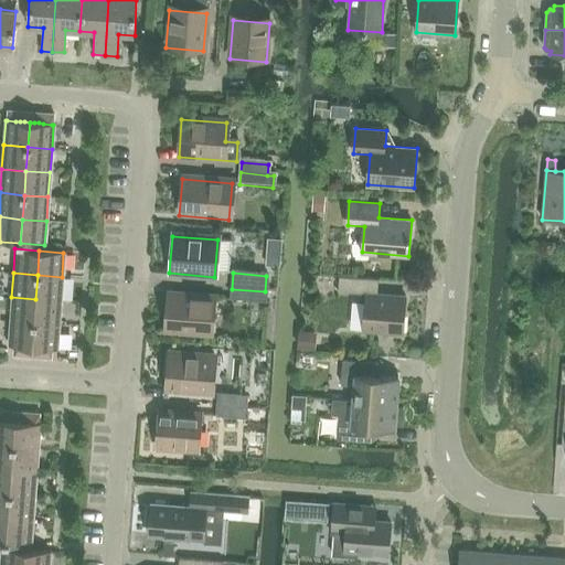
[(38,275),(35,299),(60,301),(62,277),(38,275)]
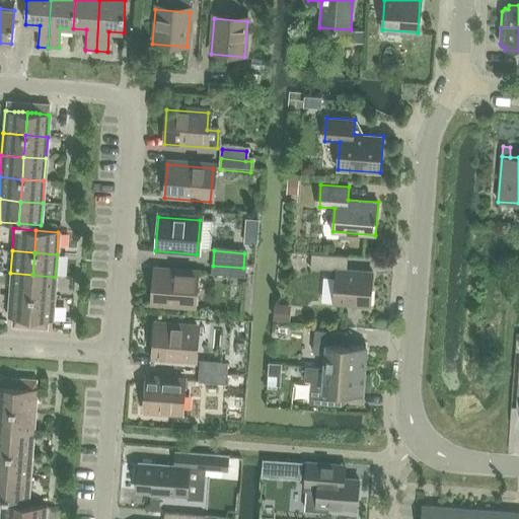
[(335,303),(370,305),(373,272),(347,270),(349,255),(312,252),(311,268),(338,270),(335,303)]
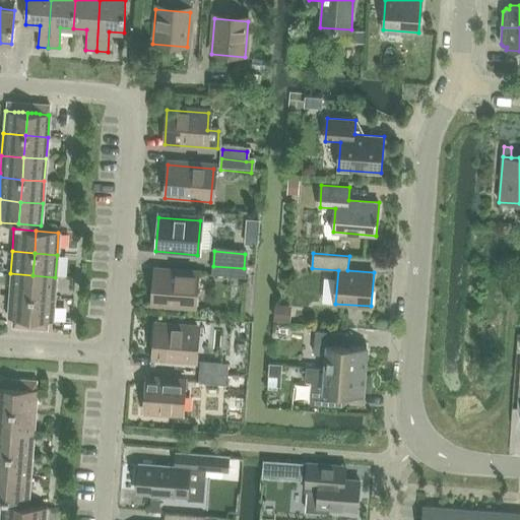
[(244,268),(213,266),(212,277),(243,280),(244,268)]
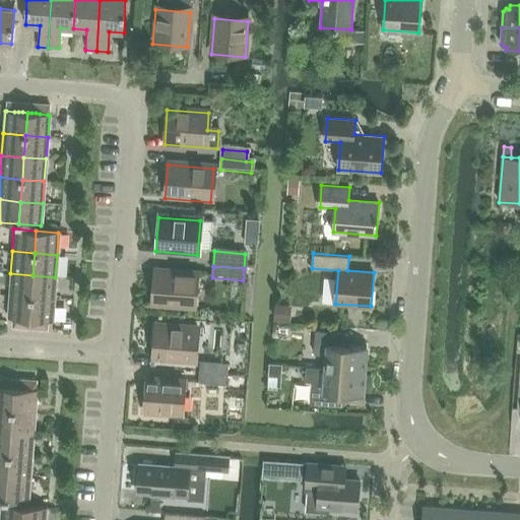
[(154,272),(151,305),(192,309),(195,275),(154,272)]
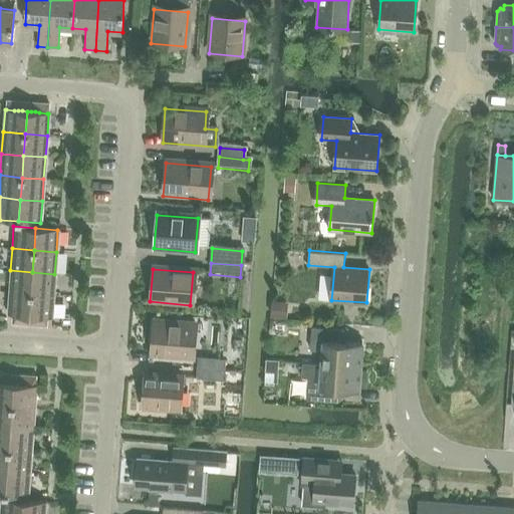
[(9,292),(31,294),(32,272),(10,270),(9,292)]
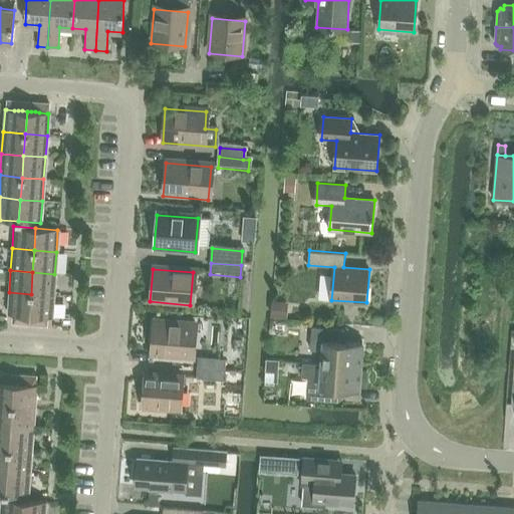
[(32,272),(31,294),(53,296),(54,274),(32,272)]
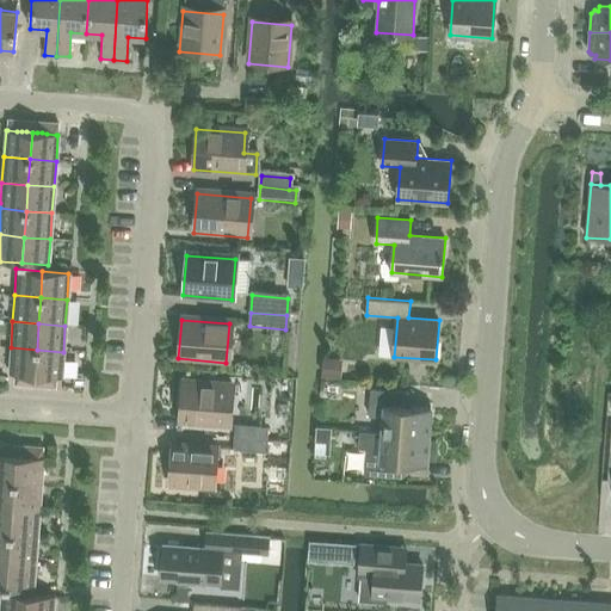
[(8,374),(14,375),(25,375),(30,376),(35,376),(37,350),(11,347),(8,374)]
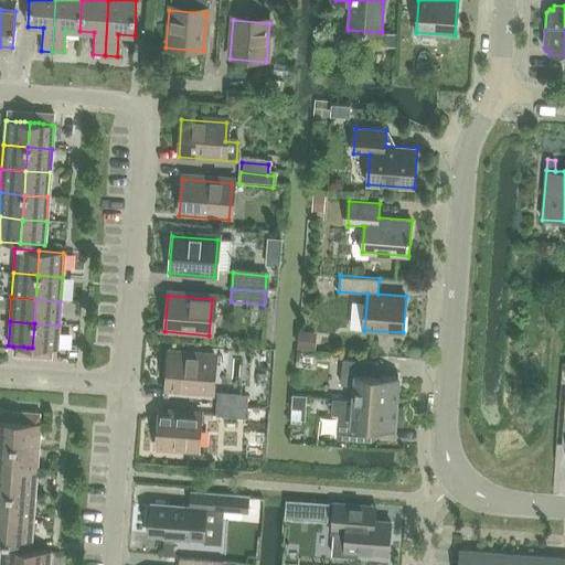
[(51,349),(56,350),(59,326),(34,323),(32,348),(38,348),(42,349),(51,349)]
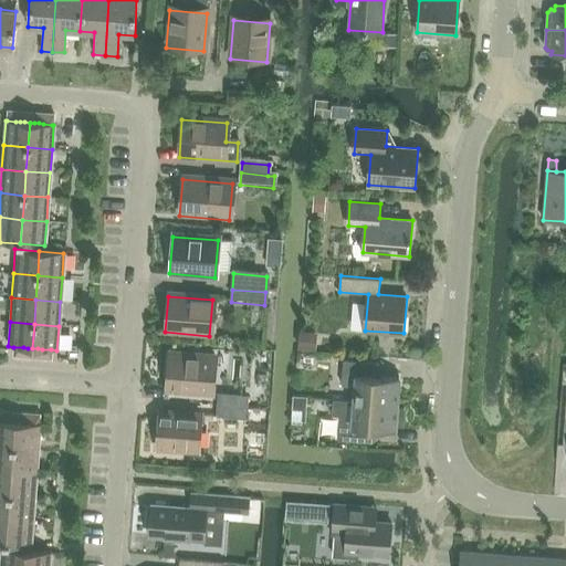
[(166,391),(211,396),(213,359),(169,356),(166,391)]
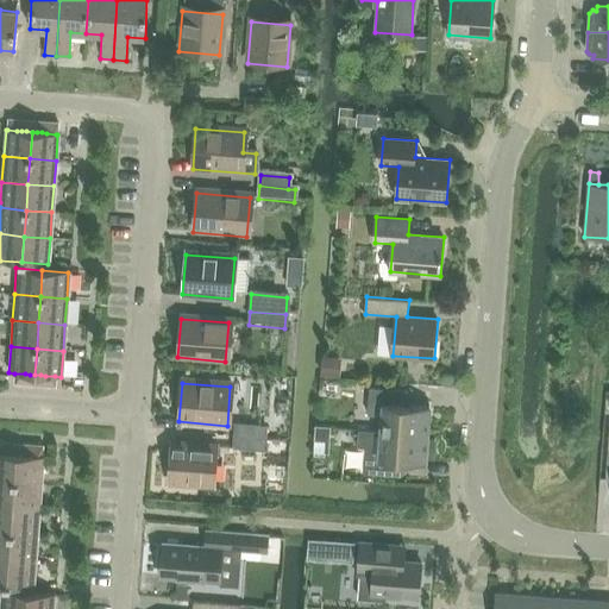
[(381,431),(429,434),(431,407),(407,405),(408,389),(370,387),(368,414),(382,415),(381,431)]
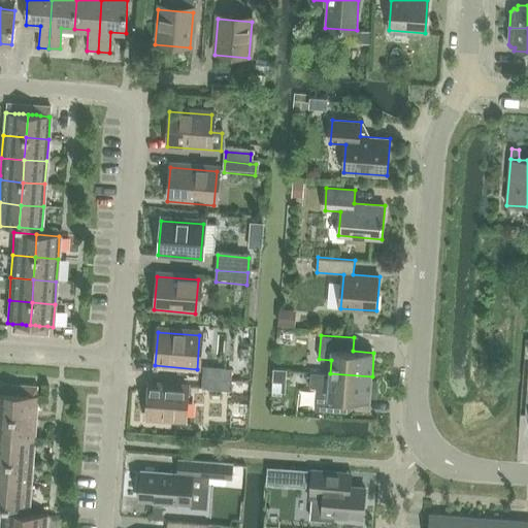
[(203,369),(202,381),(228,383),(229,372),(203,369)]
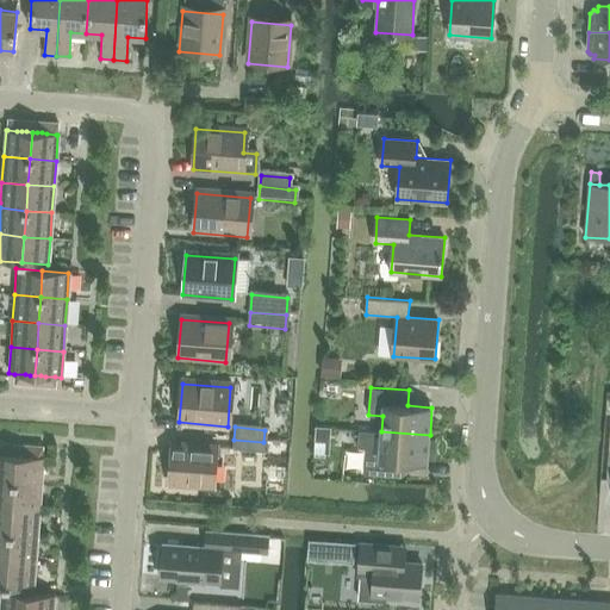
[(429,439),(430,435),(381,431),(359,430),(358,446),(366,446),(365,473),(402,475),(403,460),(428,461),(428,458),(435,458),(436,439),(429,439)]
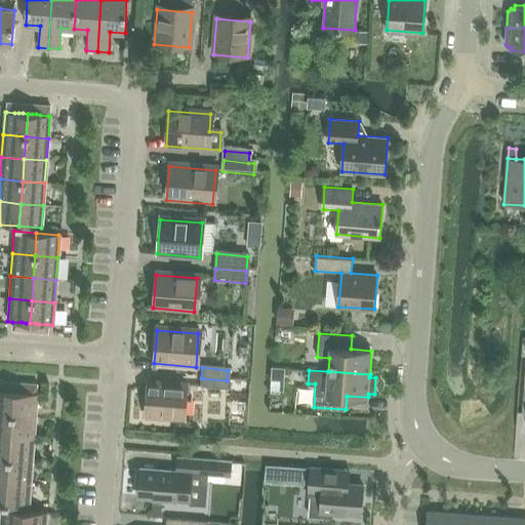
[(201,378),(200,389),(226,391),(227,380),(201,378)]
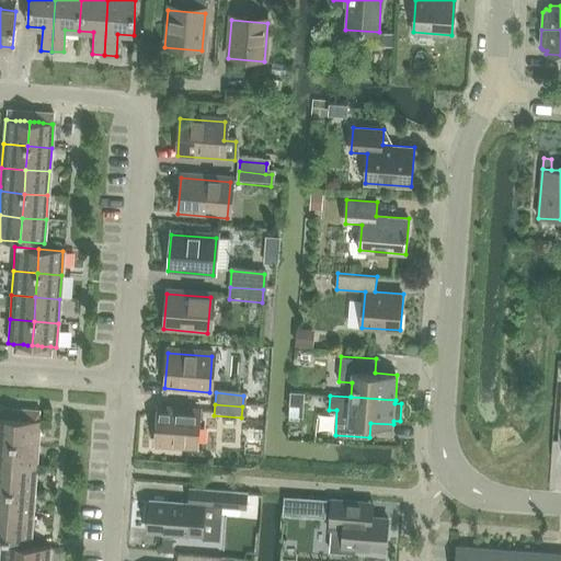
[(156,446),(194,449),(197,413),(158,410),(156,446)]
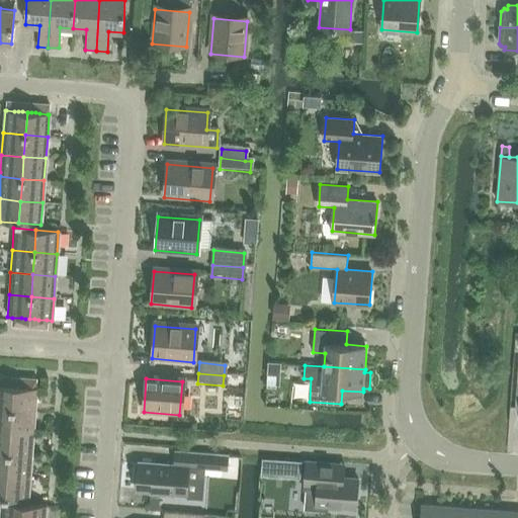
[(0,407),(11,409),(13,385),(9,385),(4,384),(0,384),(0,407)]
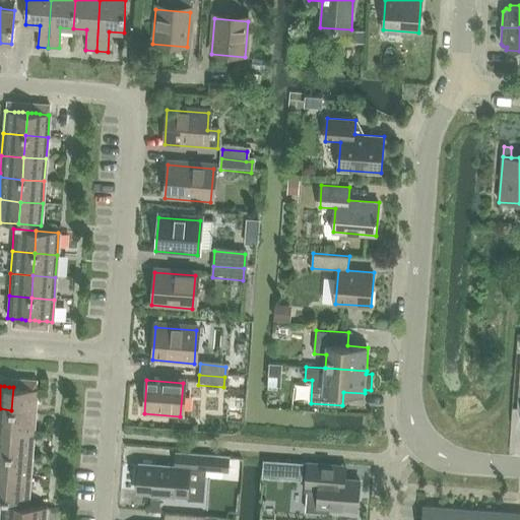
[(13,387),(11,410),(34,411),(36,389),(35,389),(26,388),(22,388),(18,387),(13,387)]
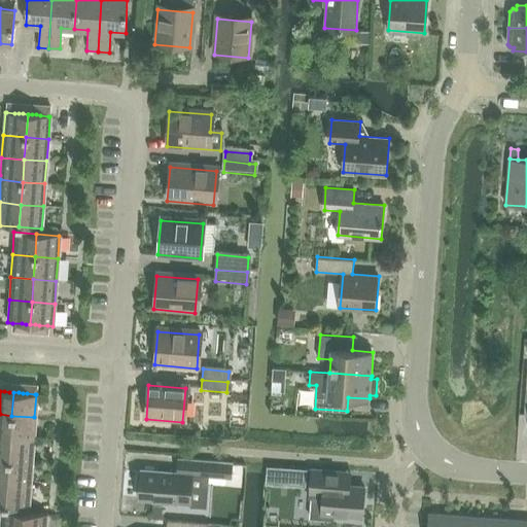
[(11,416),(0,414),(0,437),(10,438),(11,416)]
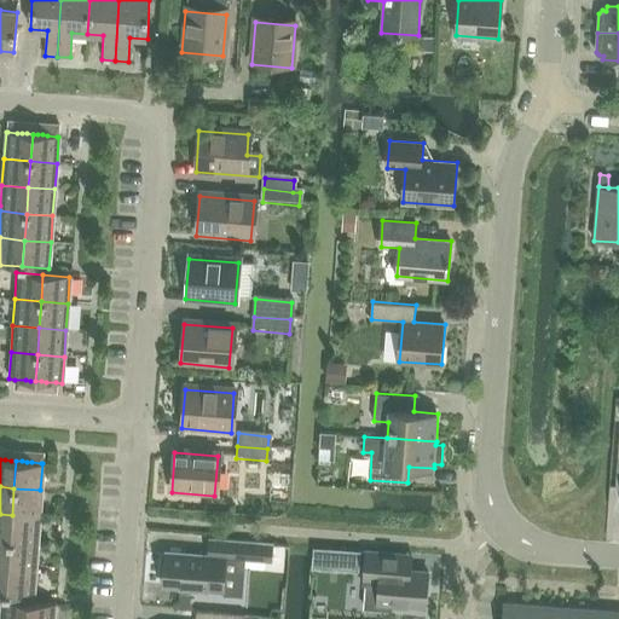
[(40,490),(13,489),(12,515),(39,516),(40,490)]
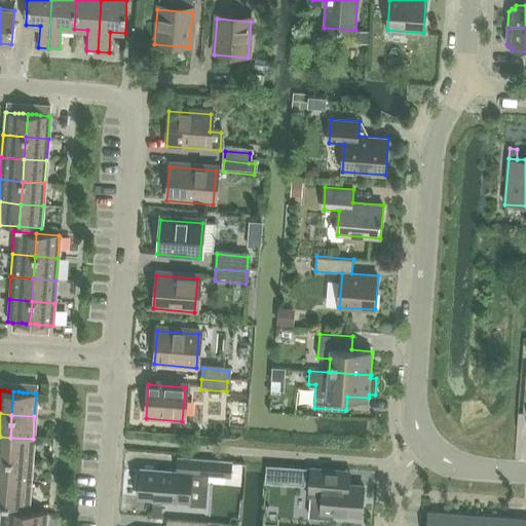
[(0,437),(0,459),(8,460),(10,438),(0,437)]
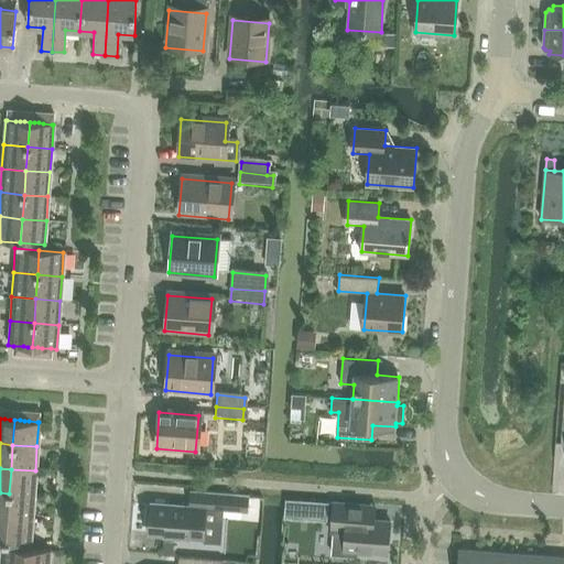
[(11,469),(9,494),(33,496),(35,470),(11,469)]
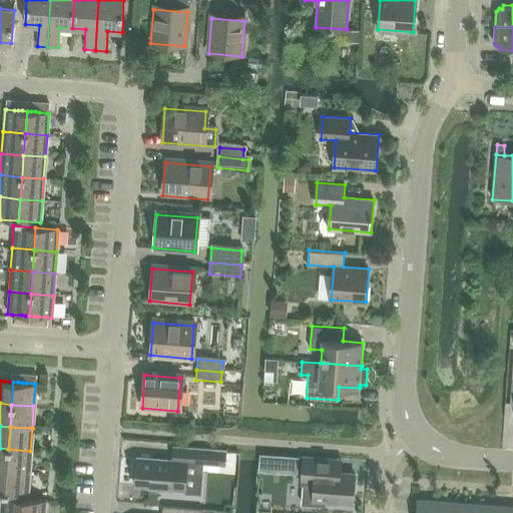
[(8,449),(6,471),(28,473),(30,451),(8,449)]
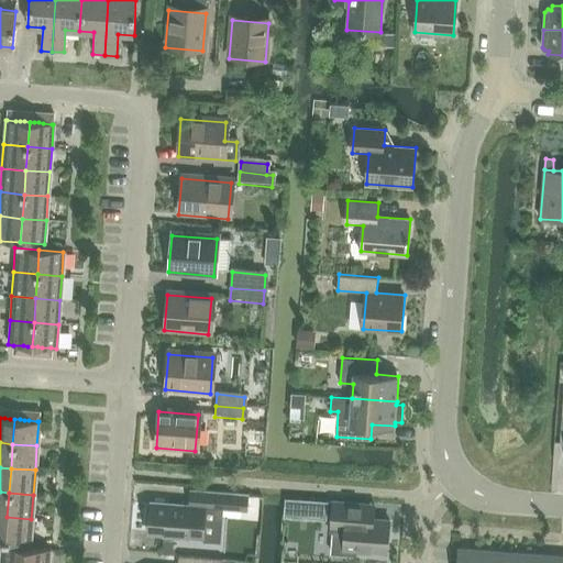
[(148,505),(146,534),(201,539),(203,509),(246,512),(247,497),(190,493),(189,508),(148,505)]
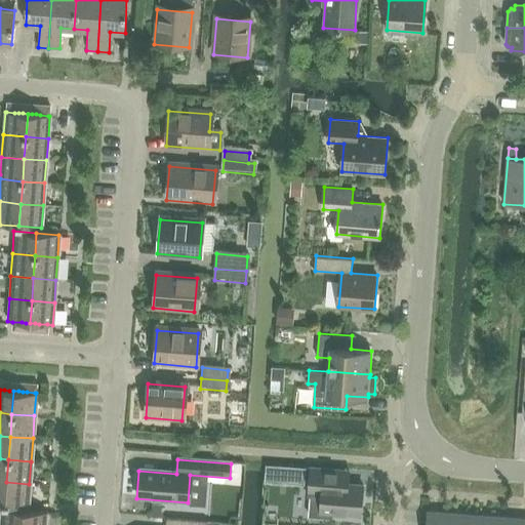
[(305,467),(266,463),(265,480),(304,483),(305,467)]
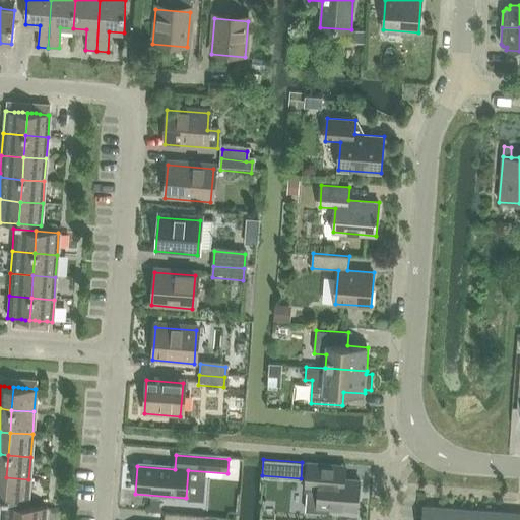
[(305,490),(307,490),(305,510),(329,512),(329,506),(356,508),(360,479),(346,478),(348,465),(307,461),(305,490)]
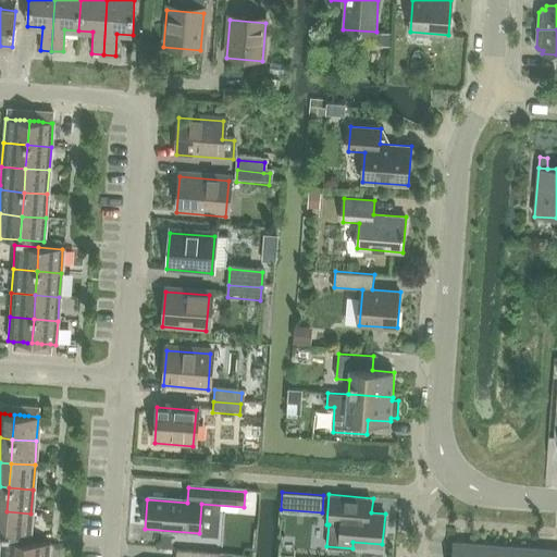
[(7,511),(4,535),(29,537),(31,514),(7,511)]
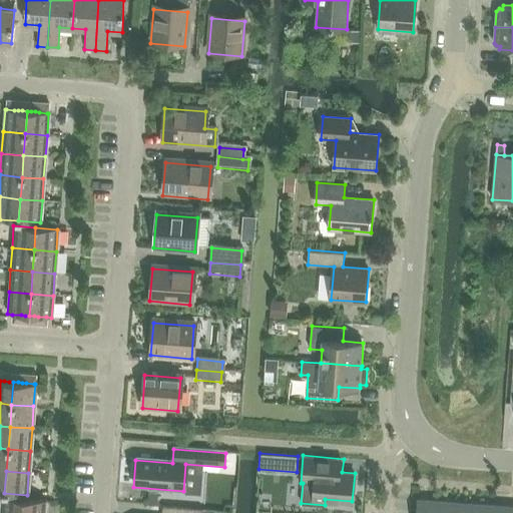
[(0,501),(0,512),(21,512),(22,499),(0,498),(0,501)]
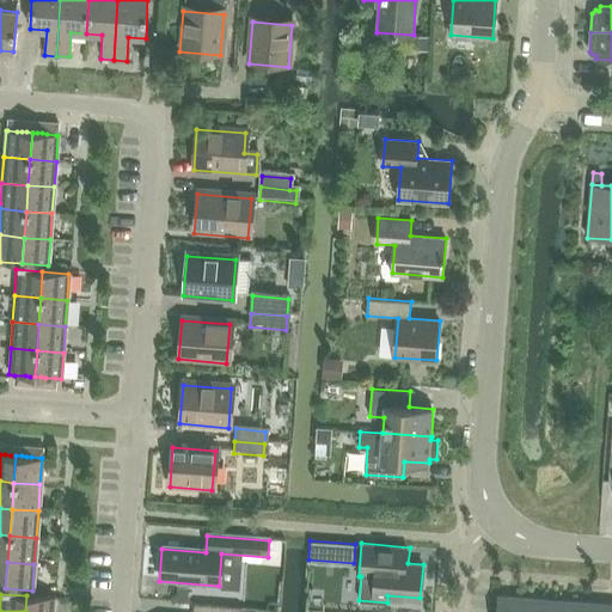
[(26,595),(25,611),(51,611),(54,598),(26,595)]
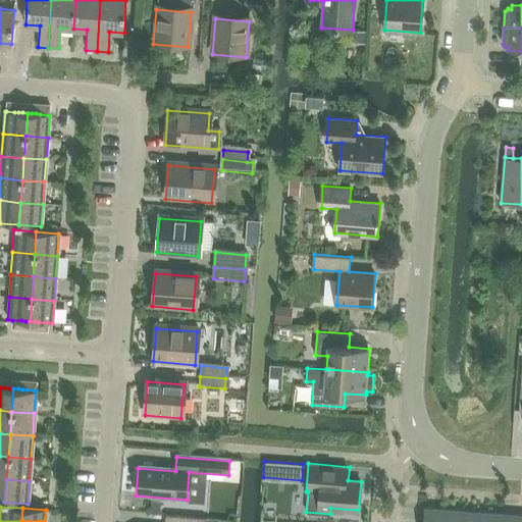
[(449,521),(451,510),(425,508),(423,521),(449,521)]
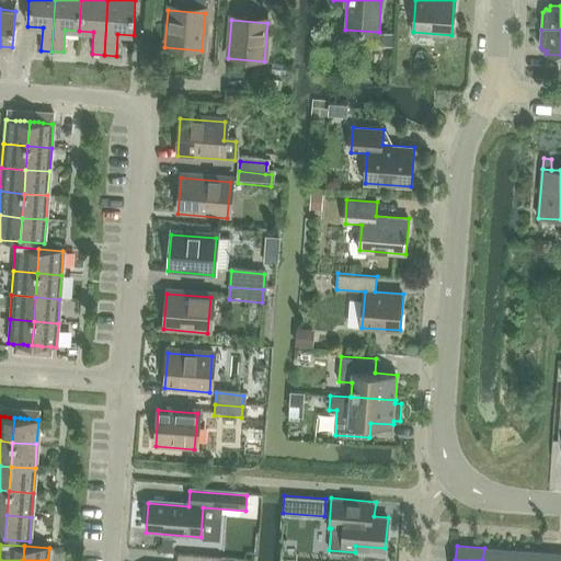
[(484,548),(482,560),(510,560),(511,550),(484,548)]
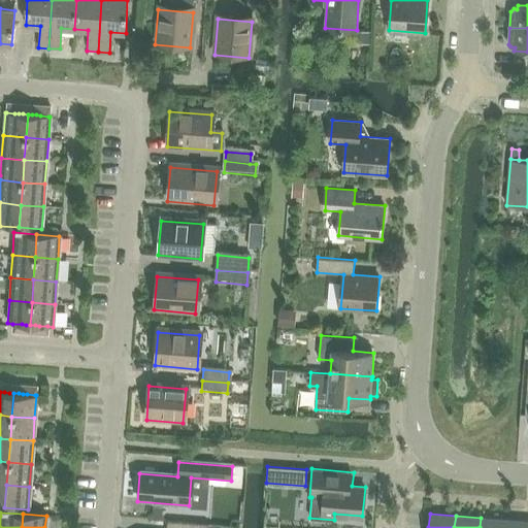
[(505,527),(506,520),(481,518),(480,527),(505,527)]
